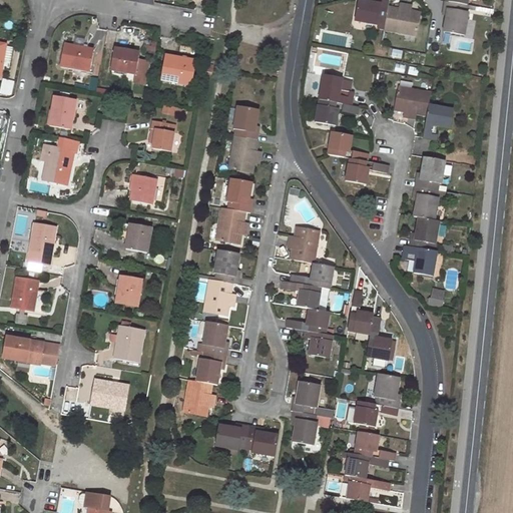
[(388,7),(389,2),(382,0),(380,7),(375,7),(376,3),(359,0),(355,21),(378,25),(378,23),(385,24),(388,7)]
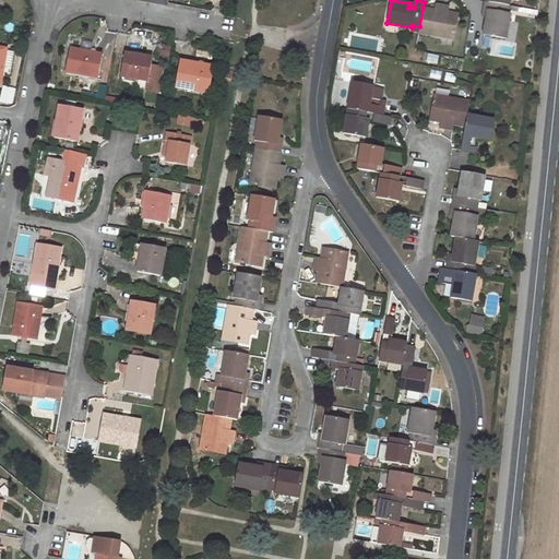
[(486,2),(485,10),(492,11),(491,18),(487,16),(484,35),(507,38),(511,14),(509,13),(510,7),(489,3),(486,2)]
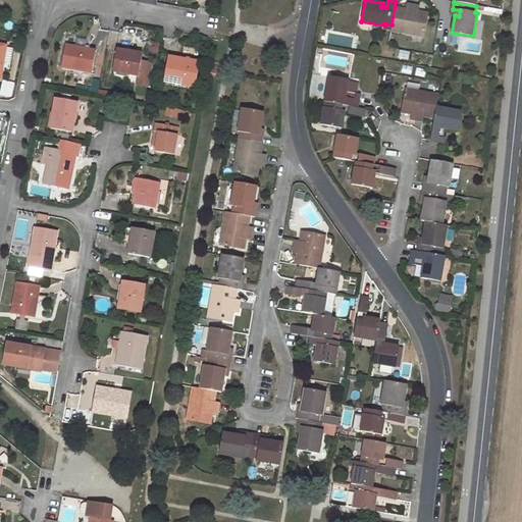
[(390,31),(424,37),(427,12),(417,11),(417,15),(413,14),(415,5),(407,4),(406,9),(395,7),(392,24),(390,31)]
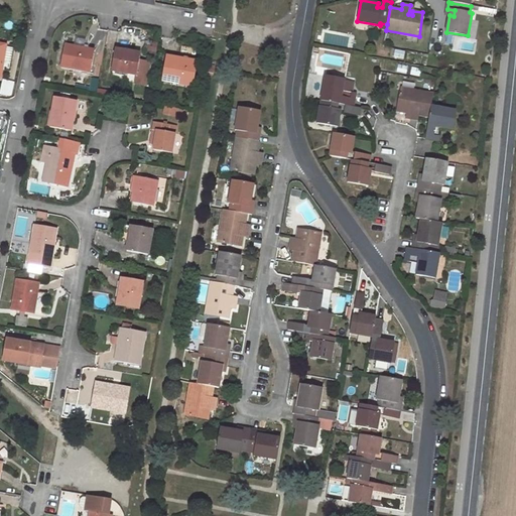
[(95,50),(65,45),(60,67),(91,72),(95,50)]
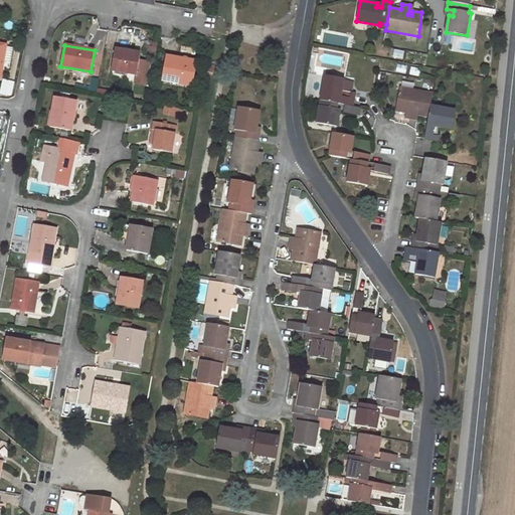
[(139,60),(140,54),(115,50),(112,70),(136,74),(135,83),(145,86),(149,62),(139,60)]
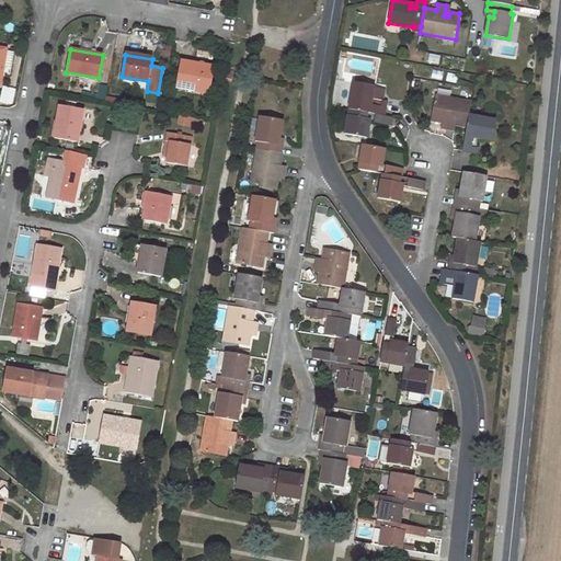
[(178,88),(208,93),(213,68),(182,63),(178,88)]
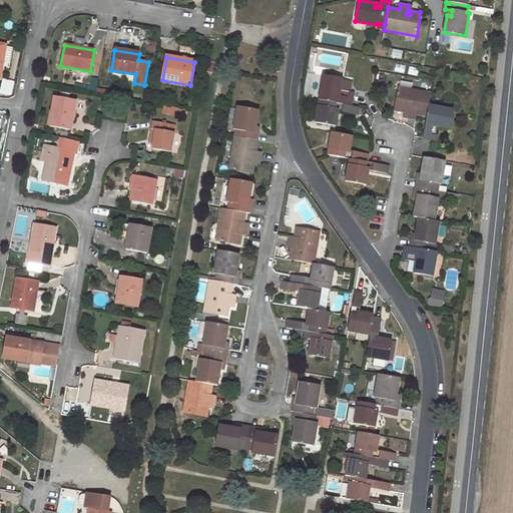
[(324,75),(320,100),(352,105),(354,92),(350,91),(352,80),(324,75)]
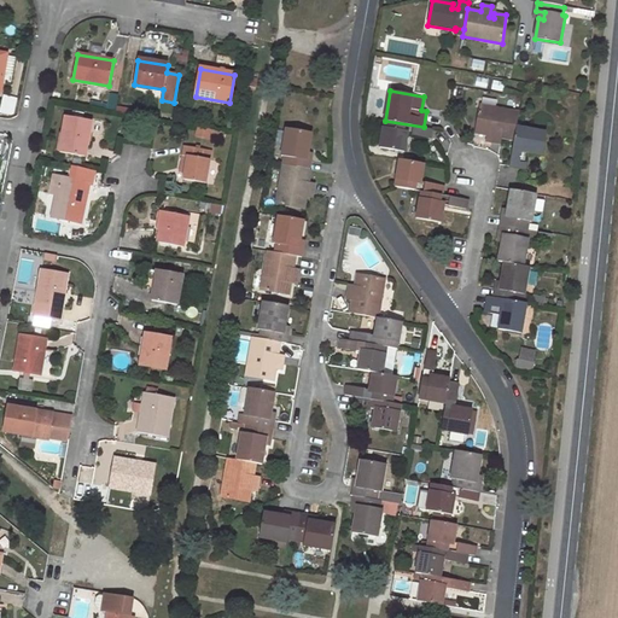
[(481,106),(476,134),(488,136),(488,132),(493,132),(491,143),(500,145),(501,138),(514,140),(517,127),(519,112),(481,106)]
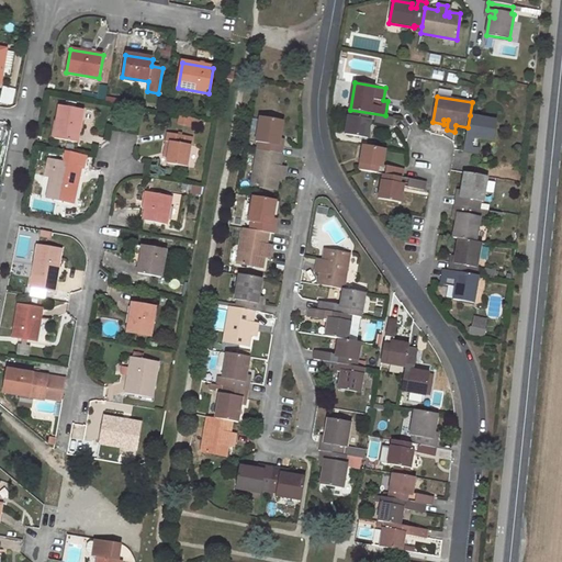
[(54,138),(77,143),(82,110),(59,105),(54,138)]
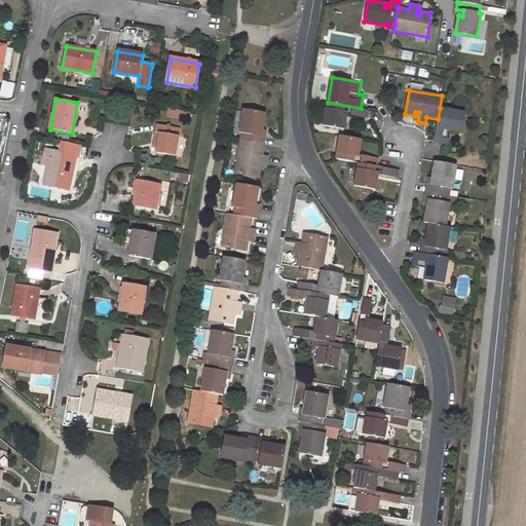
[(326,109),(324,125),(344,128),(346,114),(367,117),(368,110),(361,108),(328,103),(327,109),(326,109)]
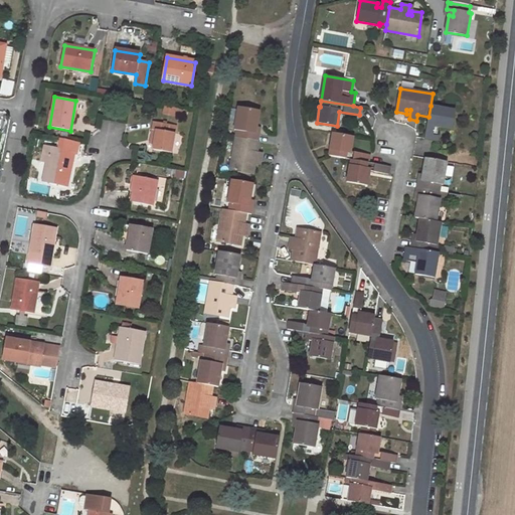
[(441,127),(452,129),(455,110),(431,106),(428,117),(424,138),(439,140),(441,127)]
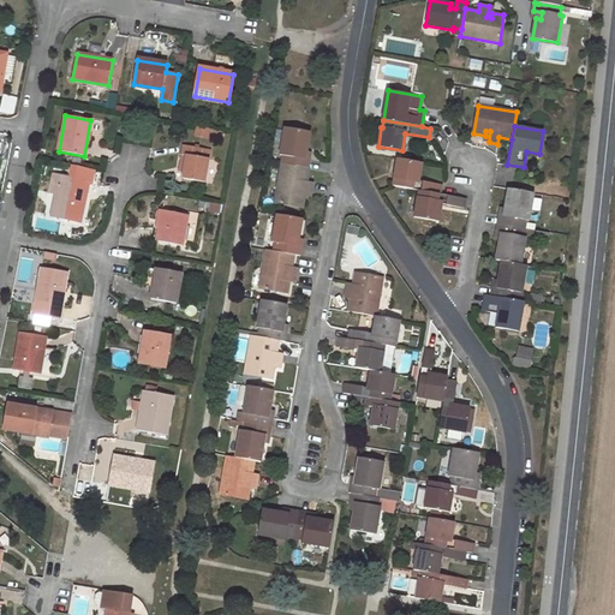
[(309,132),(285,127),(280,155),(282,155),(281,163),(308,168),(309,159),(302,157),(303,150),(306,150),(309,132)]
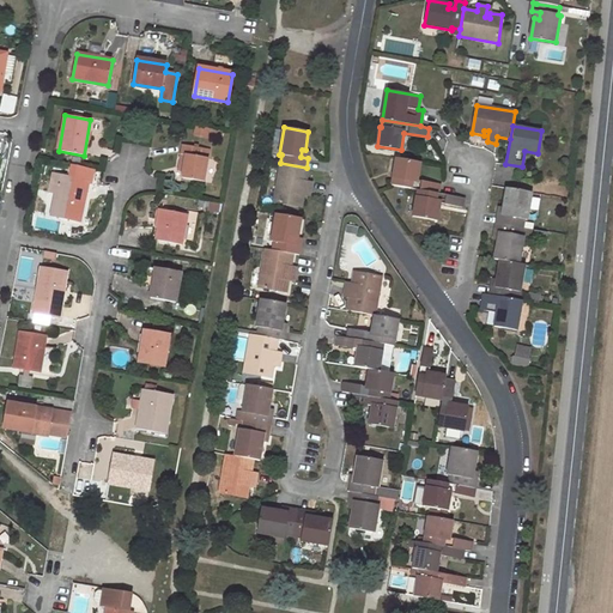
[(181,177),(204,181),(208,158),(201,157),(202,149),(183,145),(178,165),(183,167),(181,177)]
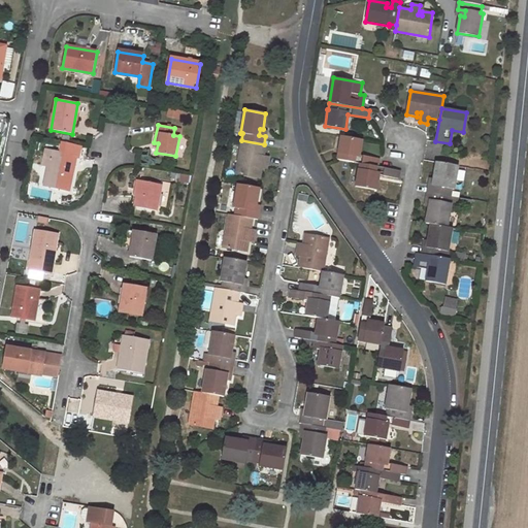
[(380,158),(360,155),(362,139),(341,135),(338,153),(339,153),(337,159),(360,163),(377,166),(380,158)]
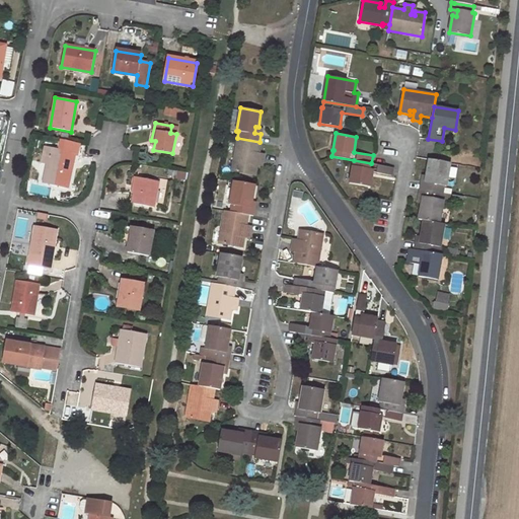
[(237,138),(232,170),(254,174),(256,165),(252,164),(253,160),(263,161),(264,154),(258,153),(261,143),(260,142),(237,138)]
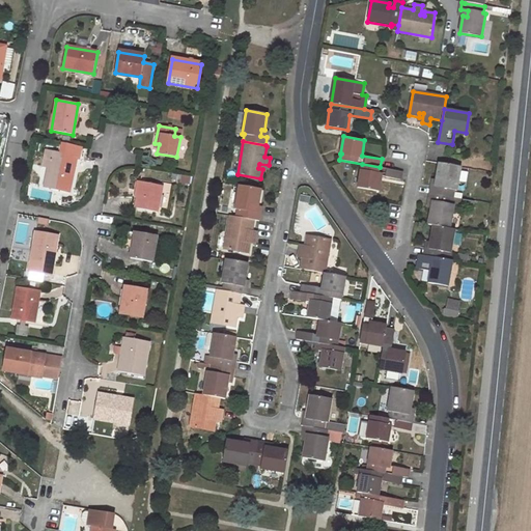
[(48,167),(51,151),(46,151),(43,166),(48,167)]
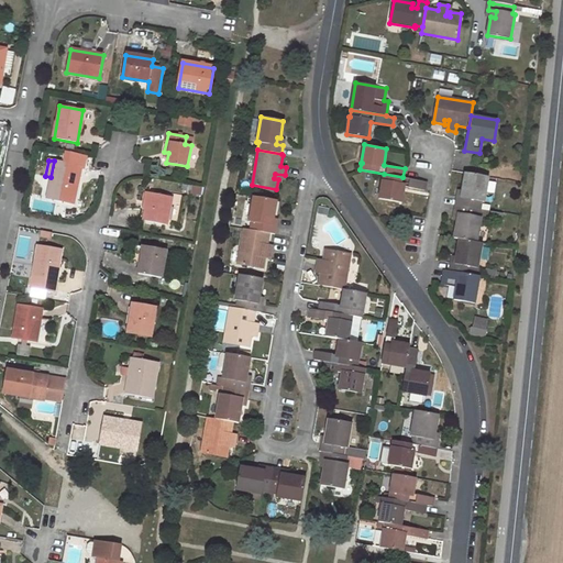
[(46,197),(73,202),(80,167),(54,161),(51,177),(46,197)]
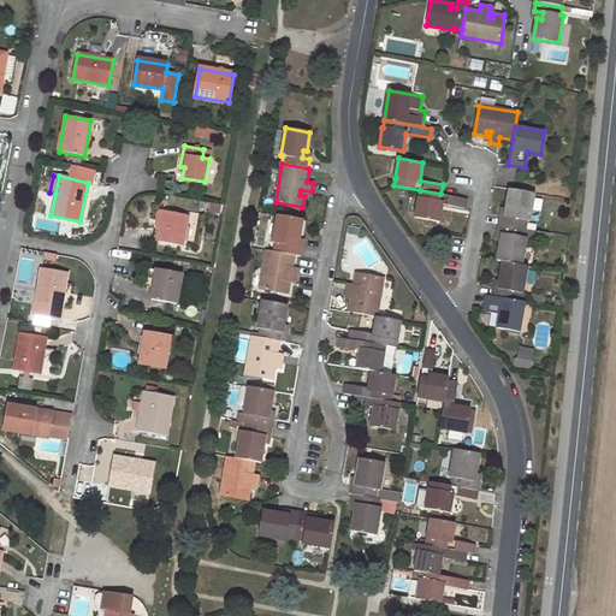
[(418,197),(415,217),(439,221),(442,203),(466,208),(467,199),(440,194),(420,190),(419,197),(418,197)]
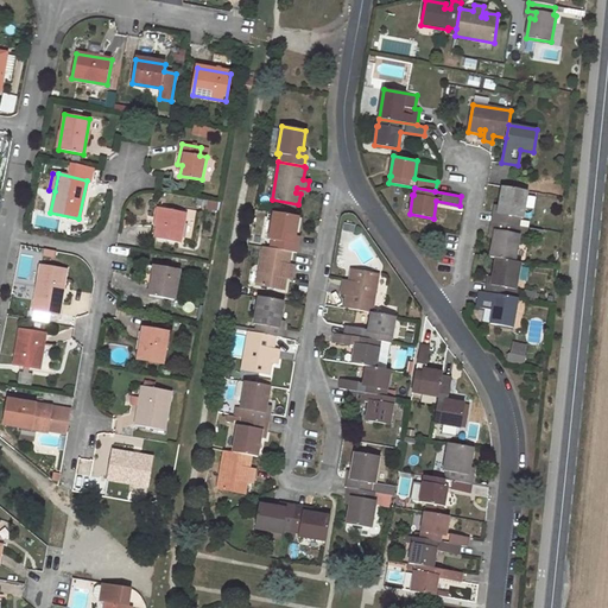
[(504,214),(494,213),(493,222),(519,227),(520,219),(523,219),(527,192),(502,188),(499,207),(505,208),(504,214)]
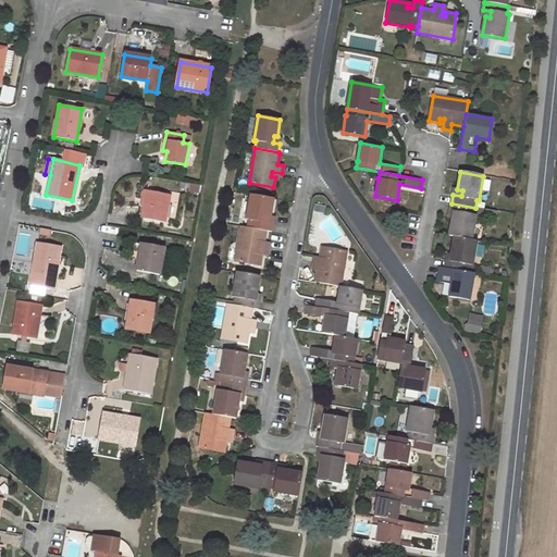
[(143,219),(164,223),(170,196),(147,192),(143,219)]
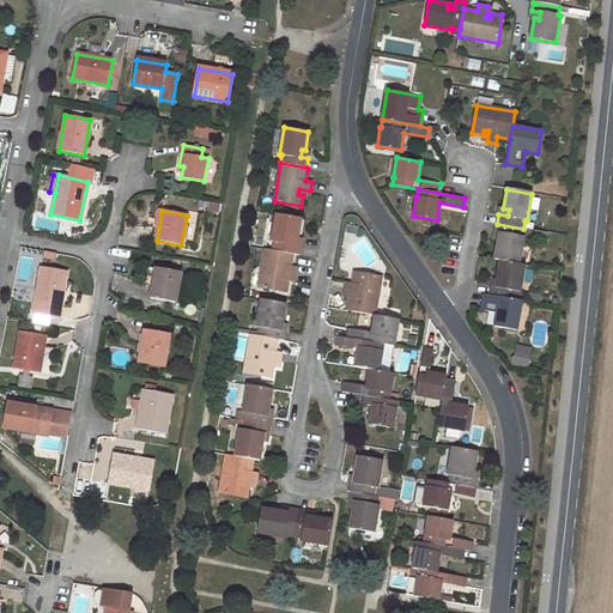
[(277,214),(272,241),(274,241),(272,250),(293,254),(298,255),(301,246),(291,244),(292,237),(297,238),(301,219),(277,214)]
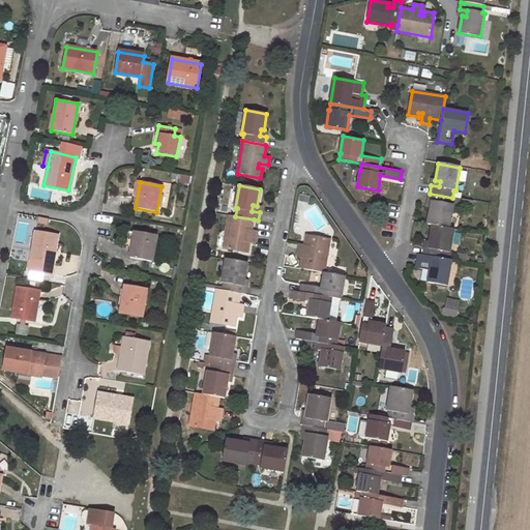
[(435,208),(430,208),(428,225),(433,226),(449,229),(453,205),(450,205),(452,198),(430,194),(429,201),(436,203),(435,208)]
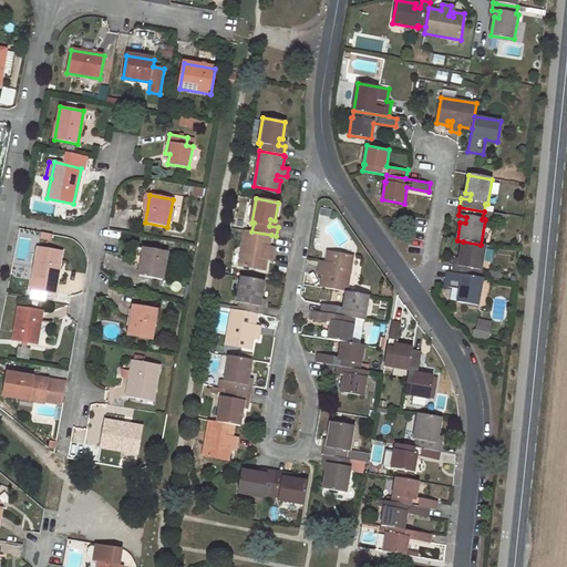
[(246,230),(239,265),(265,270),(267,259),(263,258),(263,255),(272,256),(274,248),(268,247),(271,235),(251,232),(246,230)]
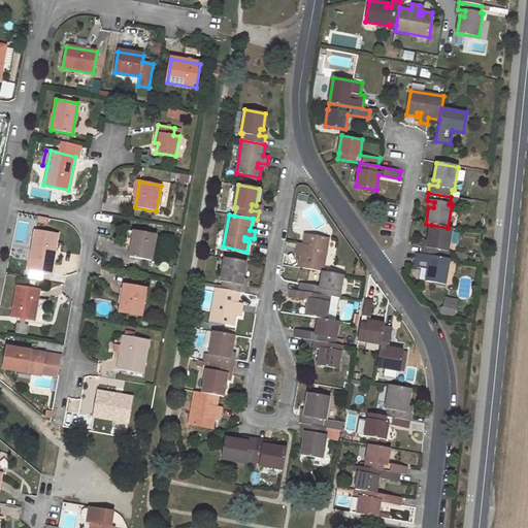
[(430,248),(423,246),(421,254),(444,259),(446,252),(449,253),(453,229),(448,228),(431,225),(428,241),(431,241),(430,248)]
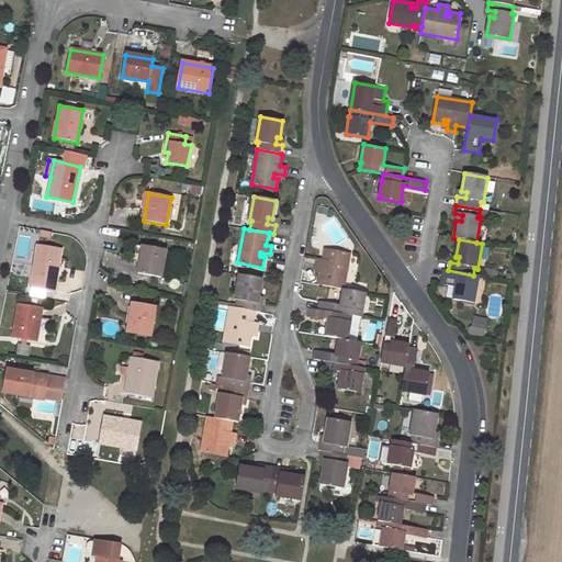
[(38,245),(31,284),(54,289),(60,249),(38,245)]
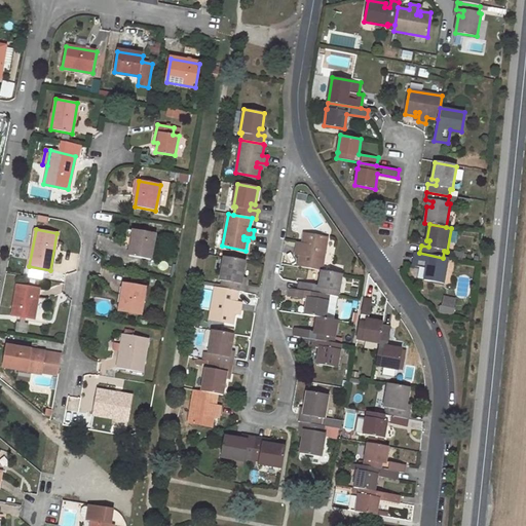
[(129,256),(151,260),(155,234),(135,230),(129,256)]
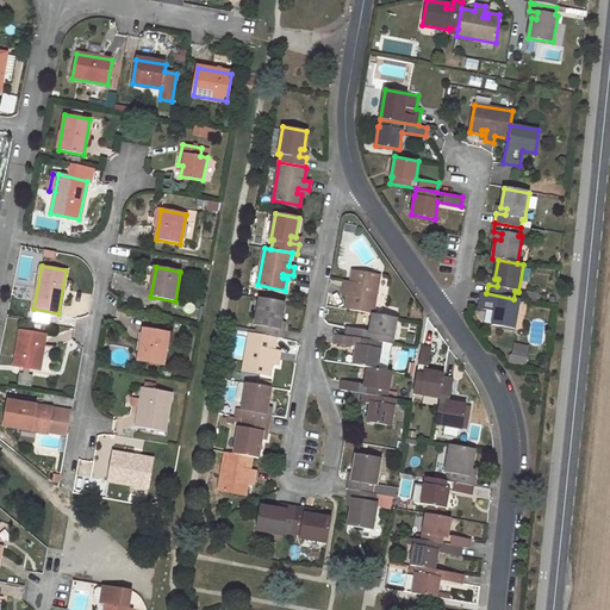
[(342,296),(348,297),(346,310),(373,315),(374,315),(380,277),(353,272),(350,282),(355,284),(355,288),(344,286),(342,296)]
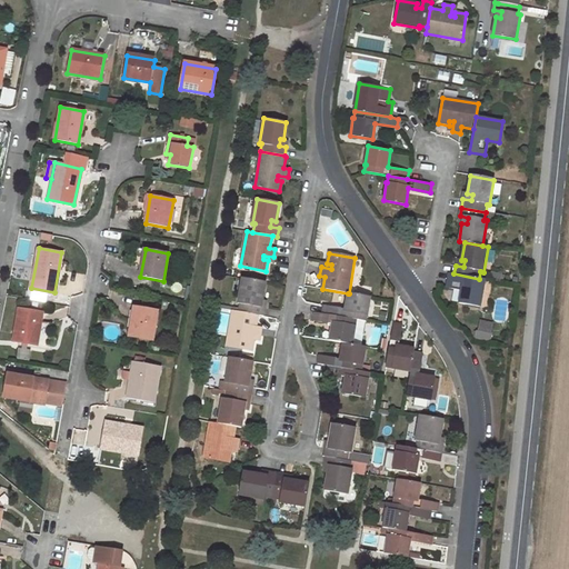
[(491,272),(490,281),(501,282),(502,275),(491,272)]
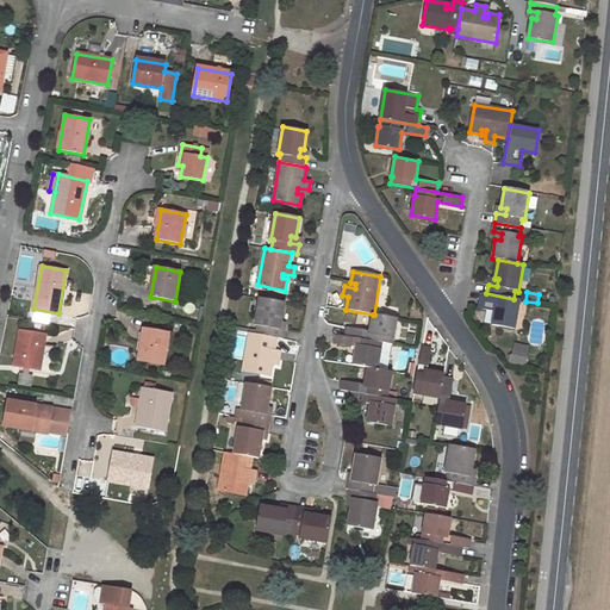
[(484,324),(514,330),(520,300),(514,299),(486,293),(481,293),(479,309),(486,310),(484,324)]
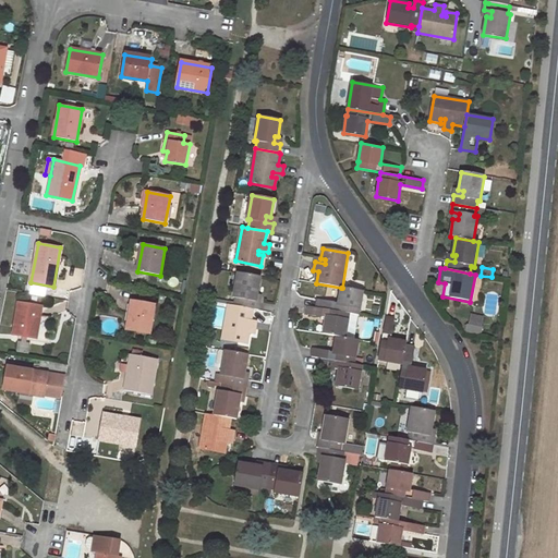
[(238,273),(233,298),(237,298),(234,305),(253,308),(258,310),(259,301),(253,300),(253,293),(255,294),(257,294),(261,277),(238,273)]
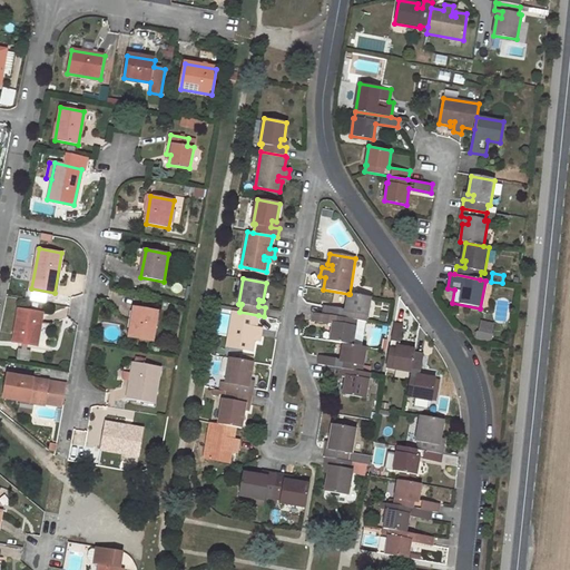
[(345,310),(324,306),(323,315),(357,321),(365,322),(366,315),(367,316),(370,297),(350,294),(349,294),(345,310)]
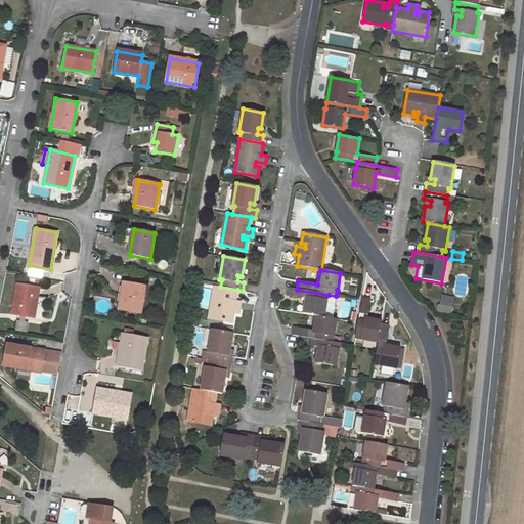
[(119,309),(140,313),(144,288),(124,284),(119,309)]
